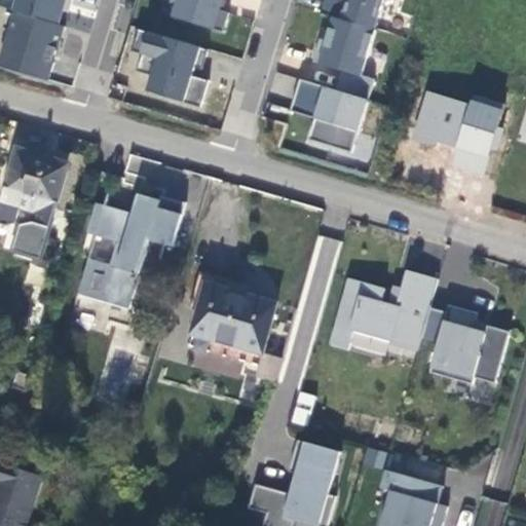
[(58,23),(64,0),(66,0),(71,1),(71,0),(19,0),(15,10),(58,23)]
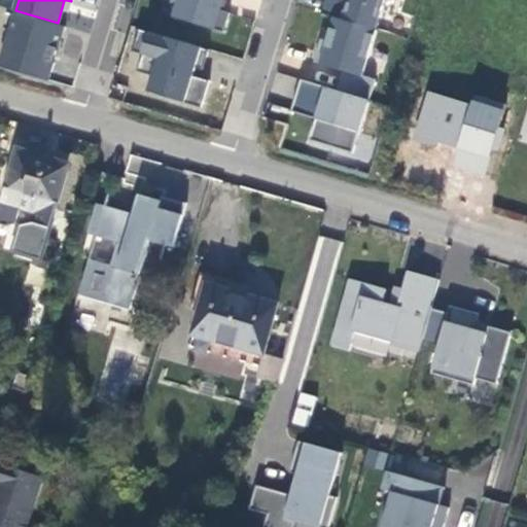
[(178,0),(174,16),(222,31),(229,12),(218,9),(221,0),(178,0)]
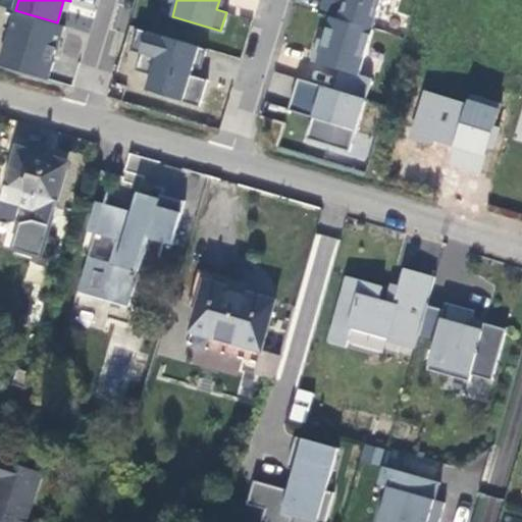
[(371,29),(379,0),(321,0),(317,13),(330,16),(371,29)]
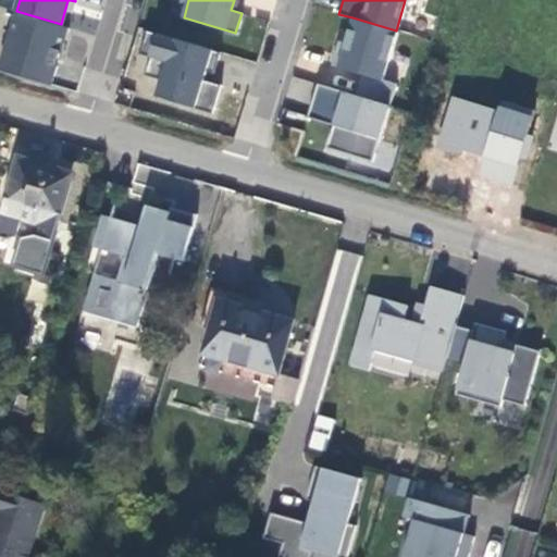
[(16,11),(0,64),(0,69),(50,84),(67,26),(61,24),(16,11)]
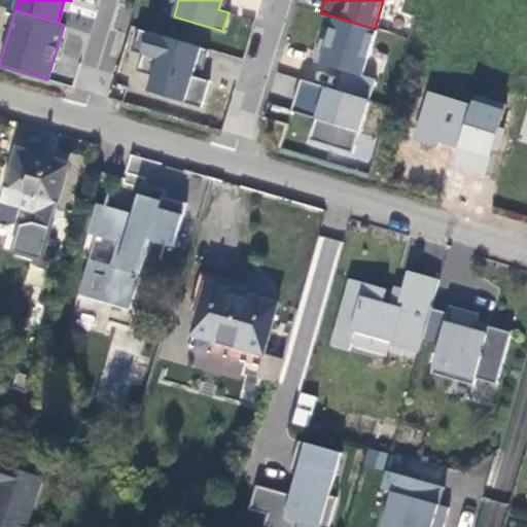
[(375,29),(334,16),(326,41),(320,39),(313,62),(342,70),(336,90),(367,100),(374,79),(361,75),(376,30),(375,29)]
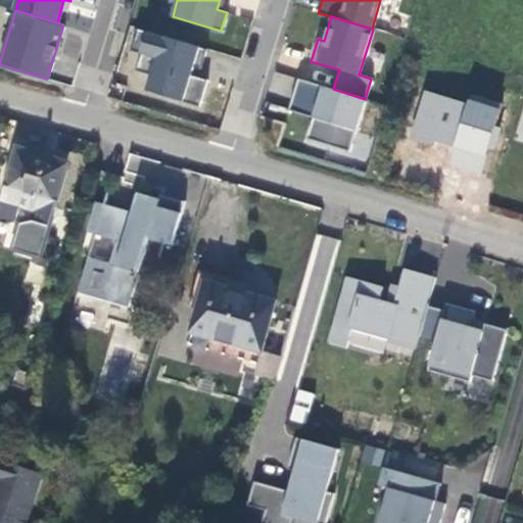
[(206,48),(137,27),(130,48),(141,51),(135,68),(151,74),(146,89),(199,105),(207,80),(190,74),(193,65),(200,67),(206,48)]
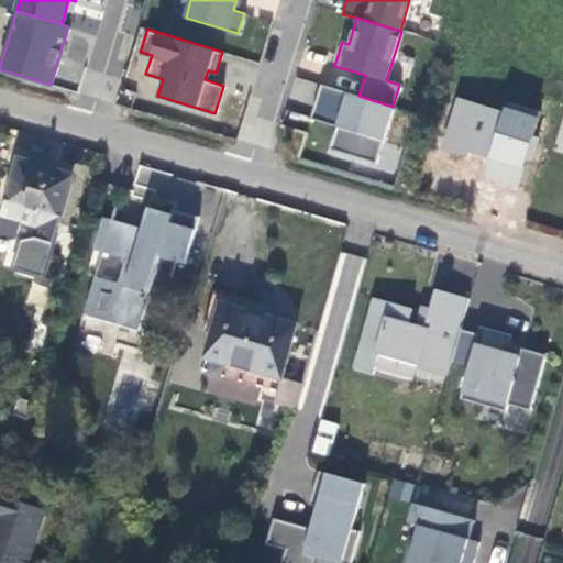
[(288,99),(310,105),(316,83),(294,77),(288,99)]
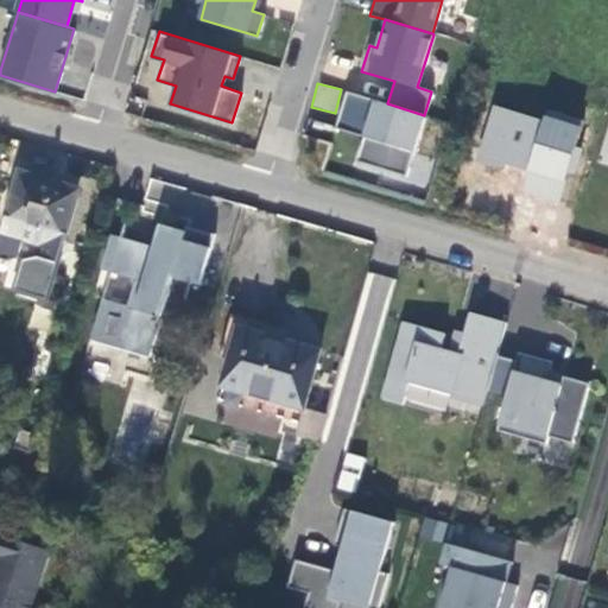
[(387,103),(346,92),(337,119),(365,128),(362,137),(355,162),(405,177),(424,115),(387,103)]
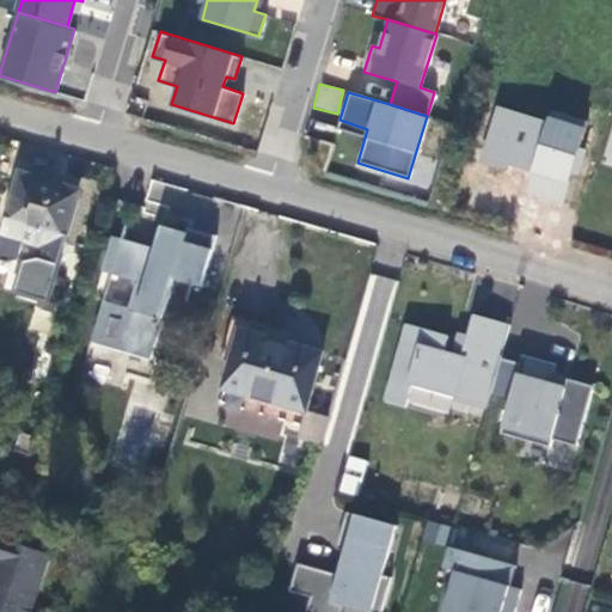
[(522,191),(563,202),(583,129),(495,104),(479,160),(527,173),(522,191)]
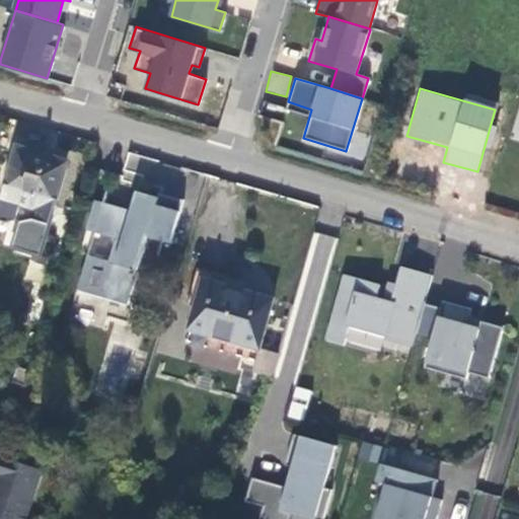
[(288,101),(286,109),(309,117),(311,109),(288,101)]
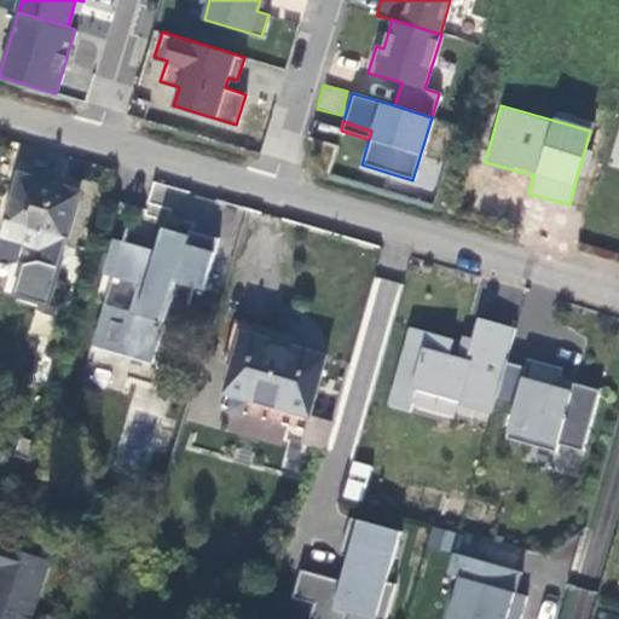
[(76,195),(16,177),(0,229),(40,239),(34,264),(18,266),(11,291),(9,298),(42,307),(76,195)]
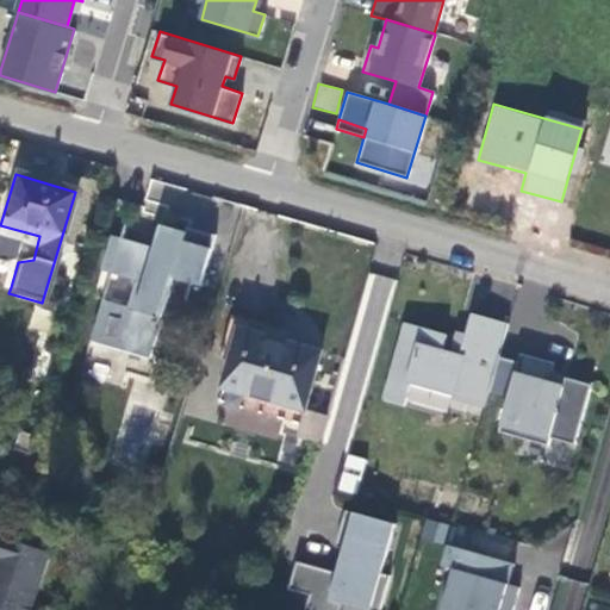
[(39,236),(0,225),(0,284),(11,287),(18,262),(33,260),(39,236)]
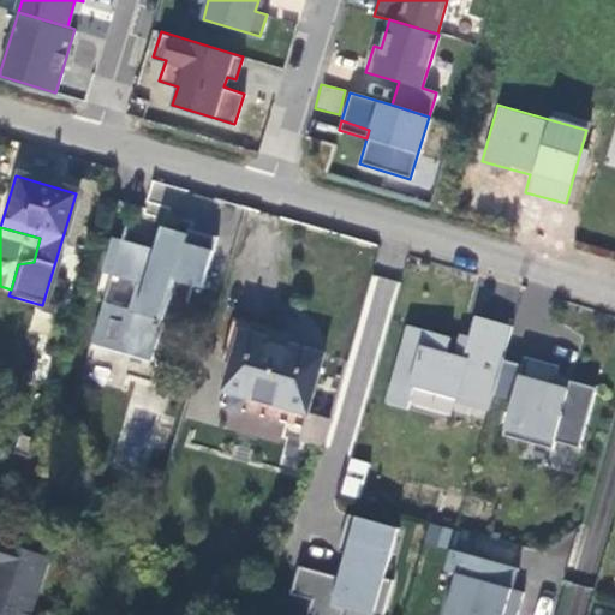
[(100,305),(88,348),(147,364),(171,284),(198,291),(213,239),(184,231),(183,237),(157,230),(149,258),(138,255),(141,250),(107,240),(97,275),(133,285),(125,312),(100,305)]
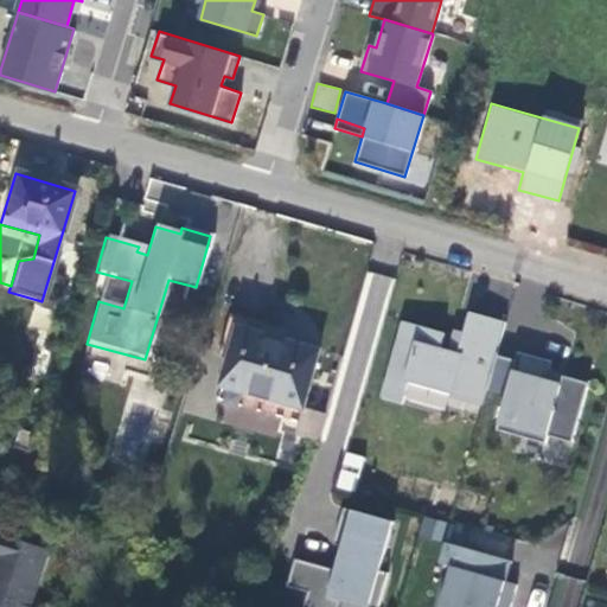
[(296,427),(317,351),(276,340),(280,327),(231,312),(218,357),(232,360),(219,403),(296,427)]
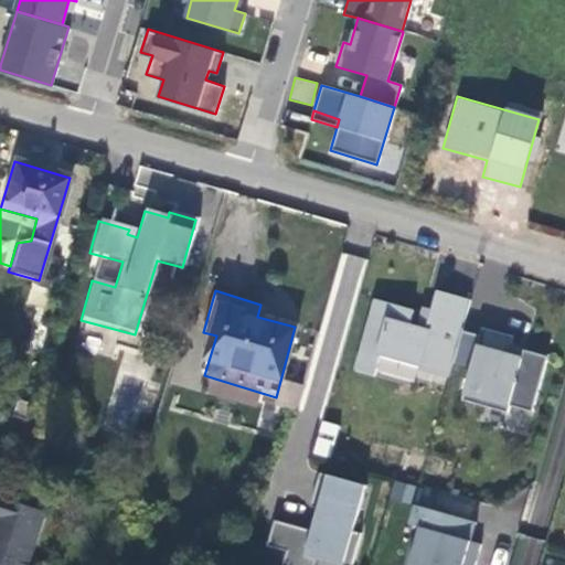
[(461,333),(470,301),(437,291),(426,330),(409,326),(414,311),(374,300),(354,372),(374,377),(380,359),(419,369),(418,372),(448,381),(452,365),(461,333)]
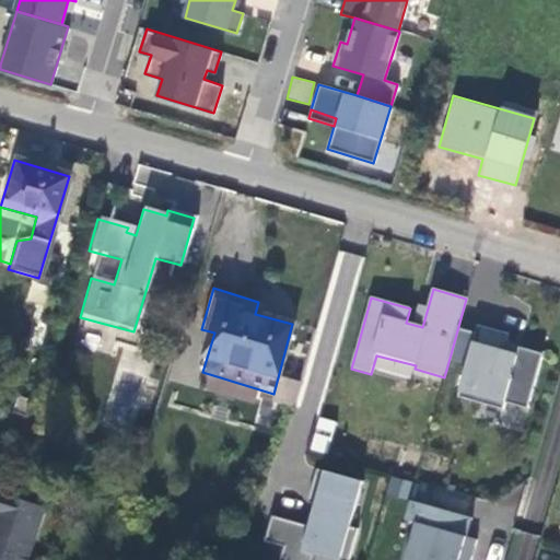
[(527,410),(543,356),(520,349),(516,358),(503,354),(506,343),(509,336),(478,327),(476,335),(467,366),(458,399),(503,411),(505,405),(527,410)]
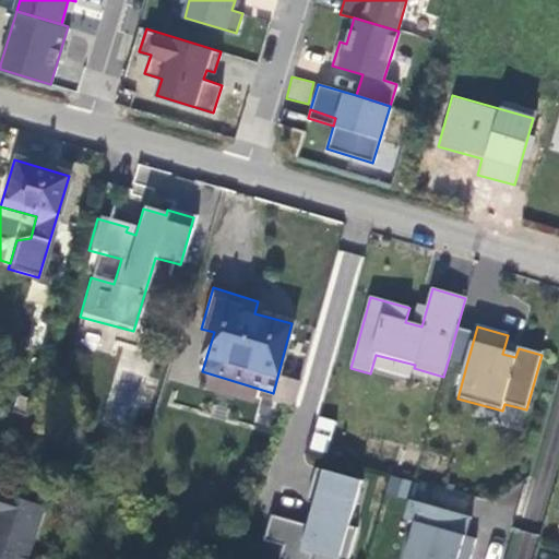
[(475,334),(456,330),(448,361),(466,366),(475,334)]
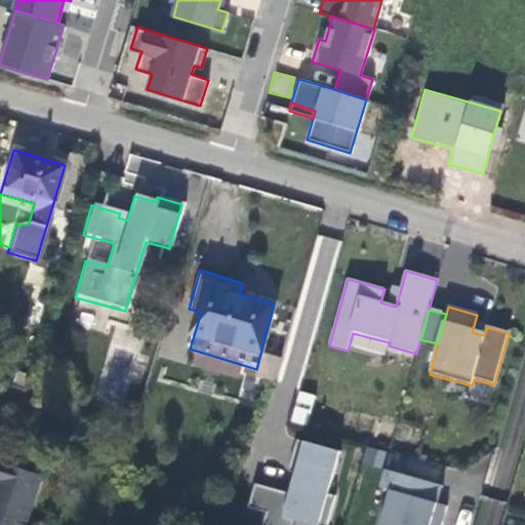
[(510,331),(475,322),(472,332),(484,335),(487,327),(509,333),(510,331)]
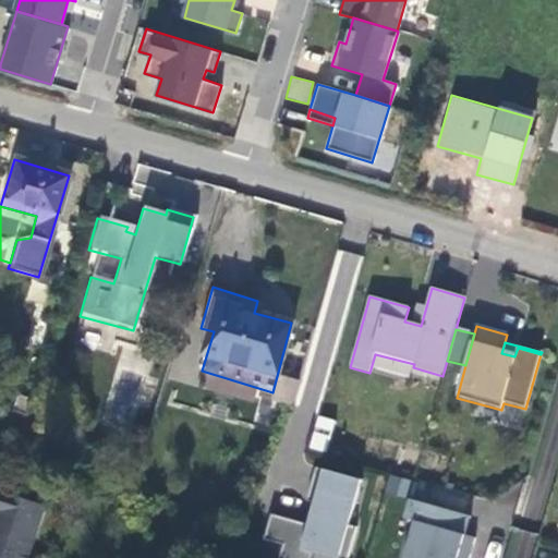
[(293,383),(277,377),(269,403),(287,408),(293,383)]
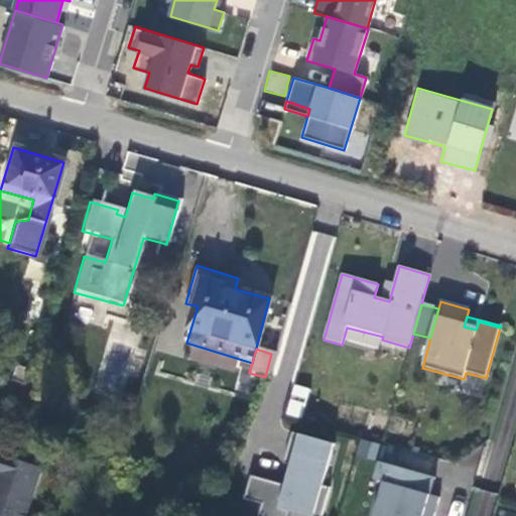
[(292,384),(286,415),(303,418),(308,387),(292,384)]
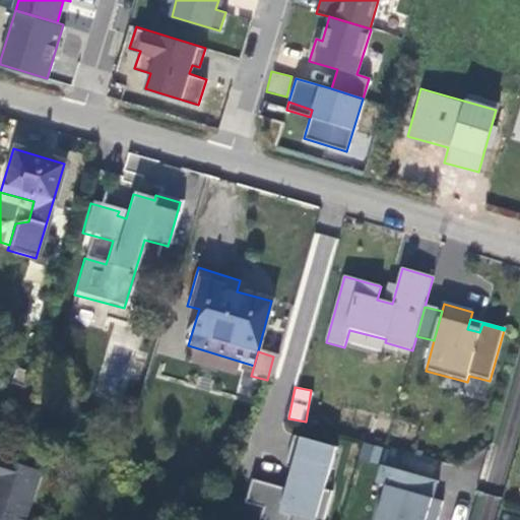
[(334,448),(293,437),(284,468),(291,470),(286,490),(251,480),(245,505),(262,509),(259,519),(289,519),(290,517),(301,519),(322,519),(330,492),(323,490),(334,448)]
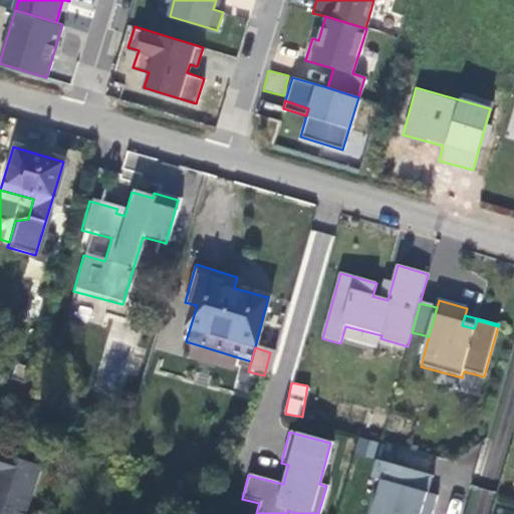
[(372,459),(378,443),(359,437),(354,453),(372,459)]
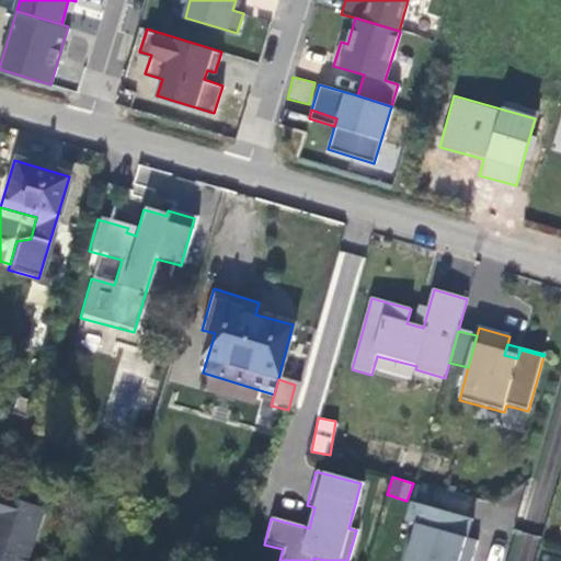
[(0,560),(22,560),(37,511),(0,499),(0,560)]
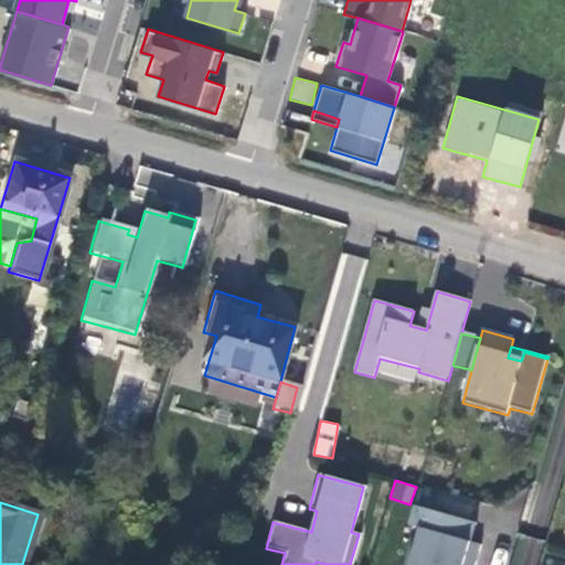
[(475,523),(413,507),(407,526),(418,530),(407,564),(473,564),(479,545),(469,542),(475,523)]
